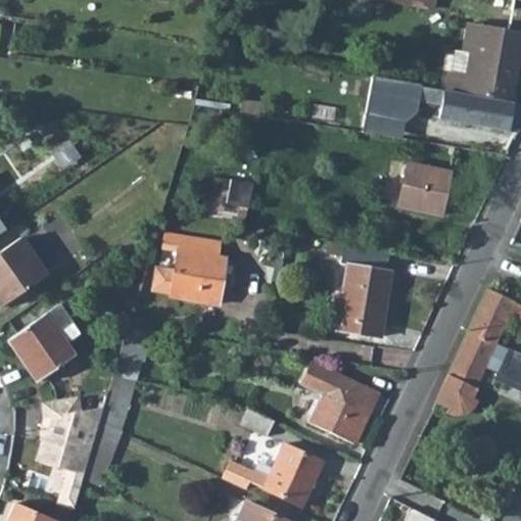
[(480,52),(485,25),(471,22),(466,50),(480,52)]
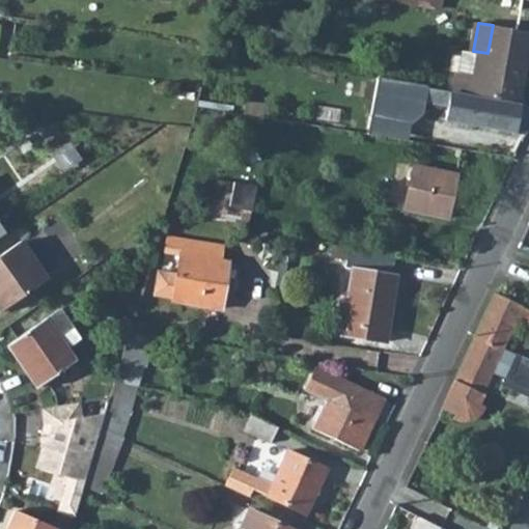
[(456,92),(480,96),(521,103),(528,54),(528,31),(493,25),(488,53),(473,51),(464,49),(456,92)]
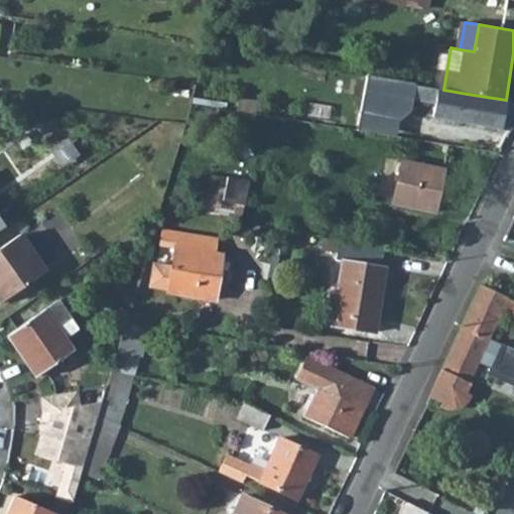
[(509,123),(513,123),(513,103),(421,90),(417,116),(433,119),(431,139),(454,142),(455,138),(458,138),(460,122),(502,127),(504,119),(509,120),(509,123)]
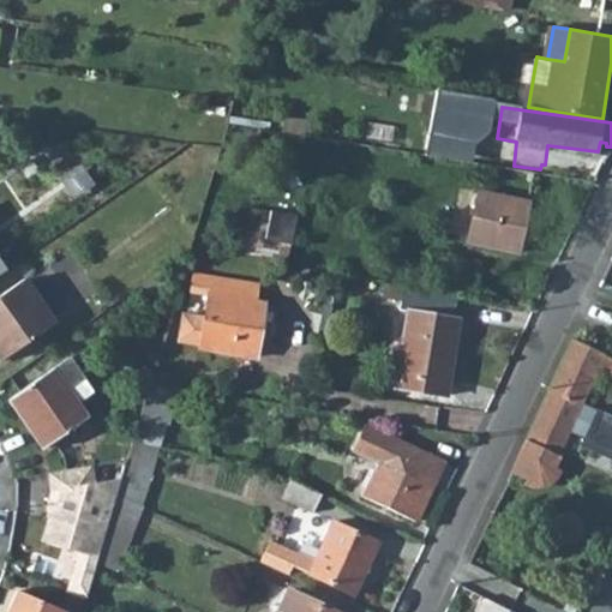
[(481,191),(471,241),(520,252),(531,201),(481,191)]
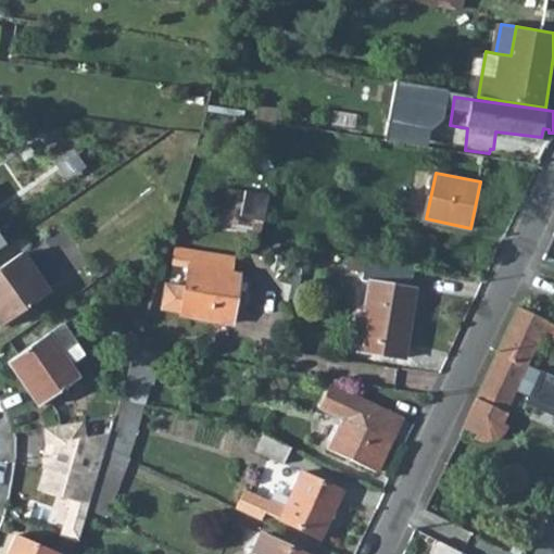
[(229,184),(221,234),(235,236),(239,211),(243,186),(229,184)]
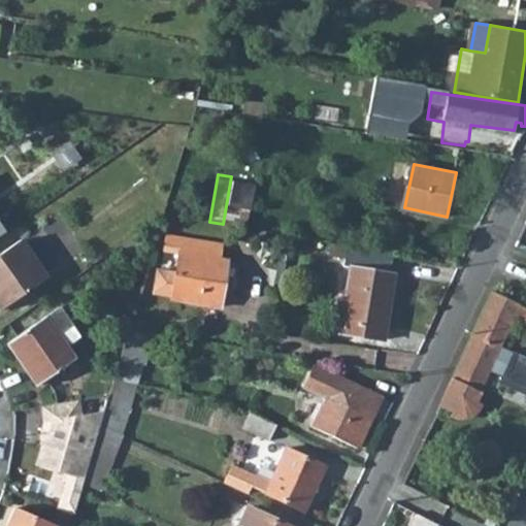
[(231,176),(227,200),(250,204),(254,181),(231,176)]
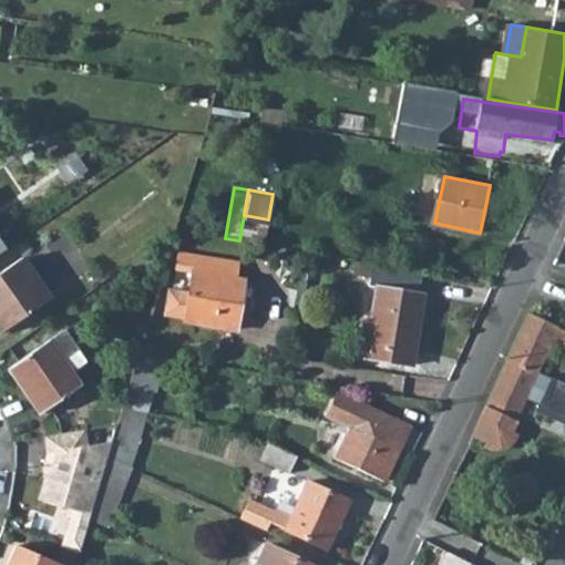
[(244,215),(239,240),(264,245),(268,219),(244,215)]
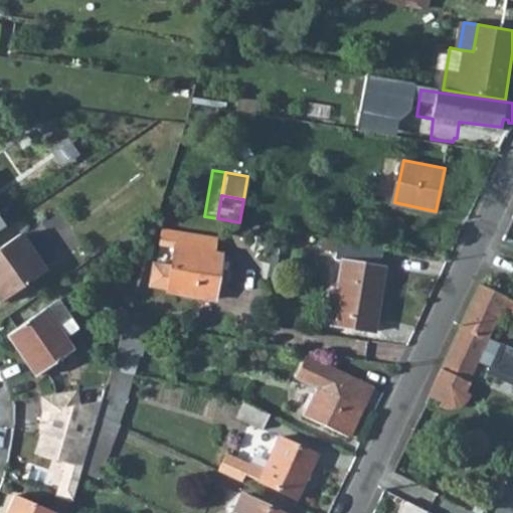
[(161,230),(159,245),(173,247),(167,294),(217,301),(224,257),(213,254),(215,238),(161,230)]
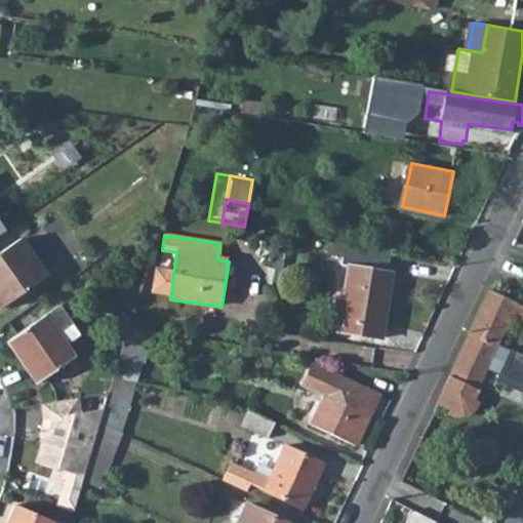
[(18,236),(0,249),(0,307),(46,273),(18,236)]
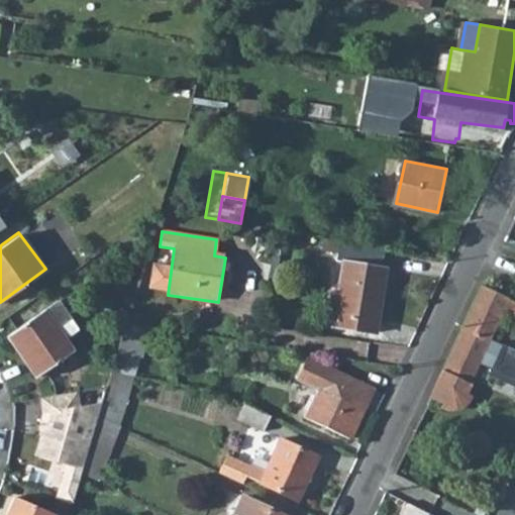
[(379,247),(351,242),(347,262),(345,262),(334,326),(379,333),(389,268),(384,267),(387,248),(379,247)]
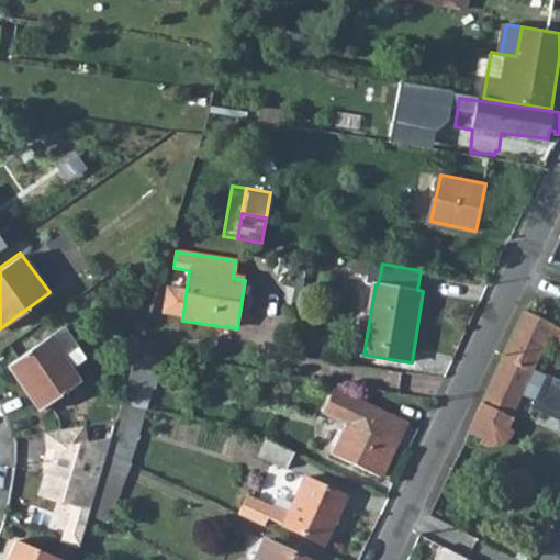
[(558,415),(559,412),(559,382),(546,376),(542,382),(528,376),(547,337),(559,342),(559,329),(552,326),(553,323),(526,310),(486,394),(469,430),(486,437),(502,432),(522,389),(536,395),(532,403),(558,415)]
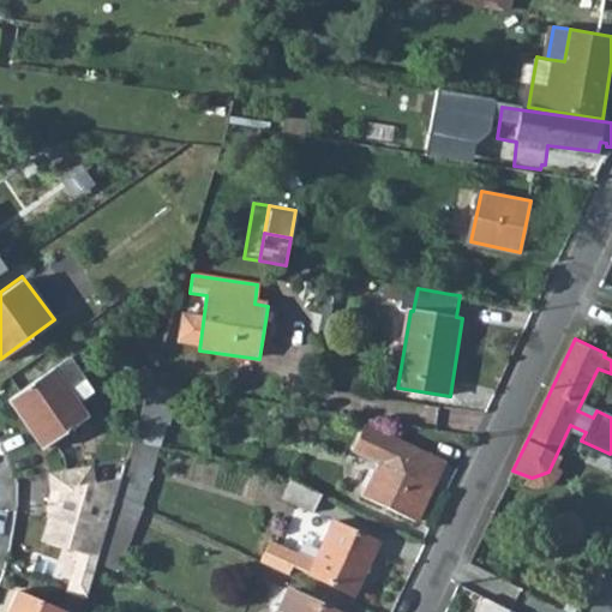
[(48,372),(5,406),(42,453),(85,419),(48,372)]
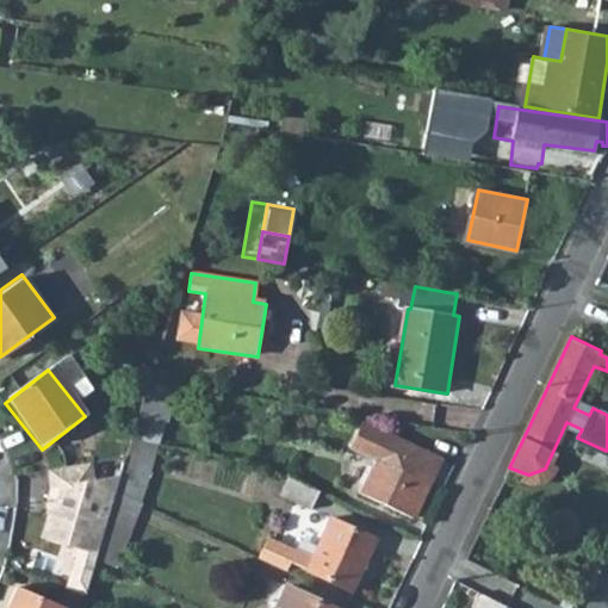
[(131,438),(131,440),(157,445),(178,388),(148,384),(144,394),(136,423),(131,438)]
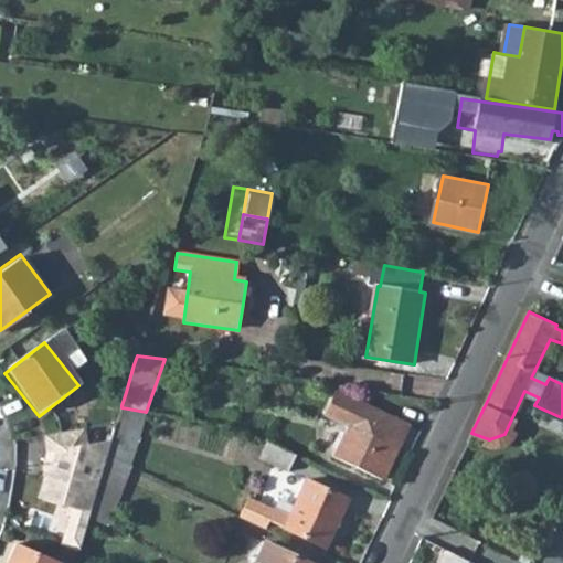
[(339,393),(328,415),(351,426),(336,458),(384,480),(410,426),(339,393)]
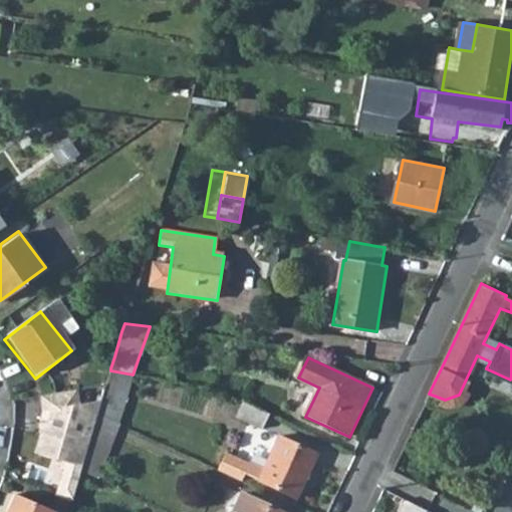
[(55,494),(73,500),(103,399),(81,403),(79,389),(40,397),(43,407),(37,431),(40,433),(34,453),(63,463),(55,494)]
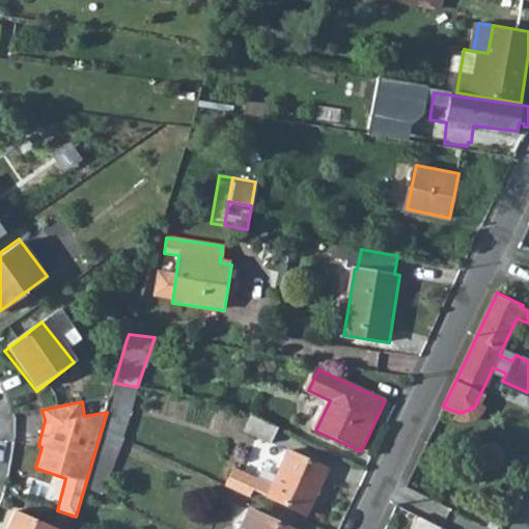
[(477,464),(481,468),(485,470),(490,470),(495,470),(500,469),(503,466),(507,458),(506,452),(506,448),(504,445),(500,441),(495,439),(489,438),(483,439),(478,443),(475,446),(474,451),(474,456),(475,461),(477,464)]
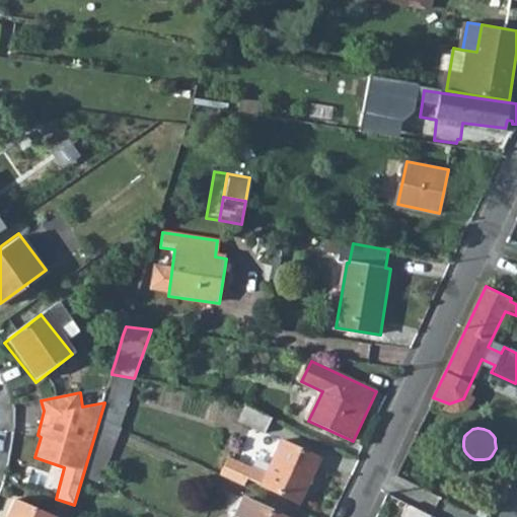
[(230,459),(223,474),(245,485),(248,478),(299,502),(320,458),(283,440),(268,473),(253,467),(252,468),(230,459)]
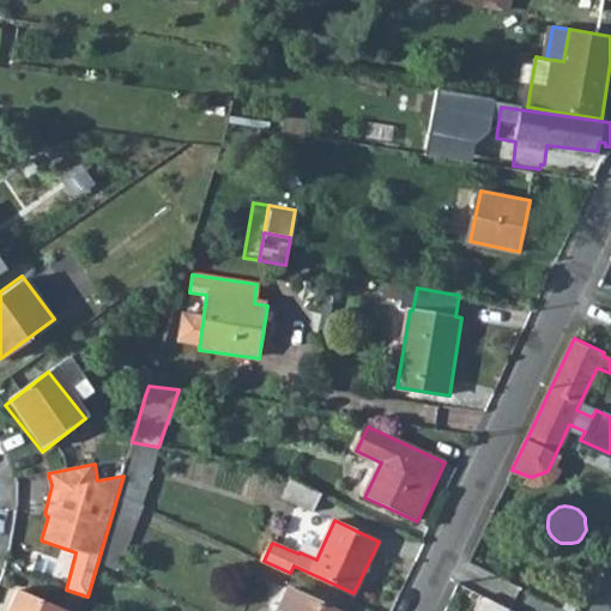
[(283,610),(332,610),(289,591),(280,610),(283,610)]
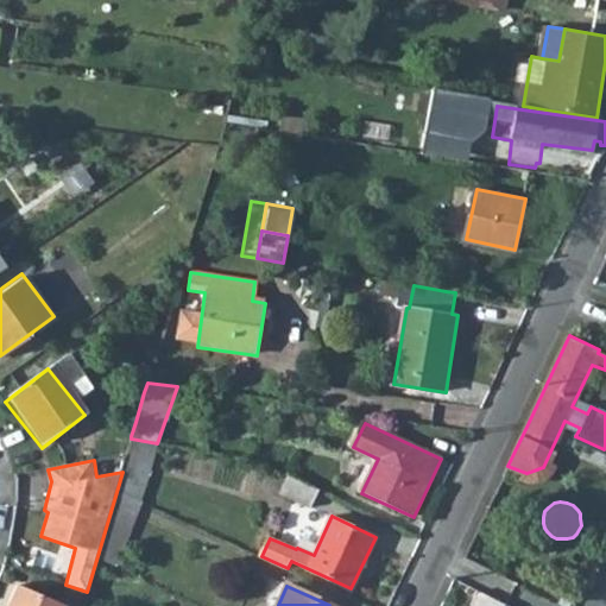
[(62,605),(17,587),(7,605),(62,605)]
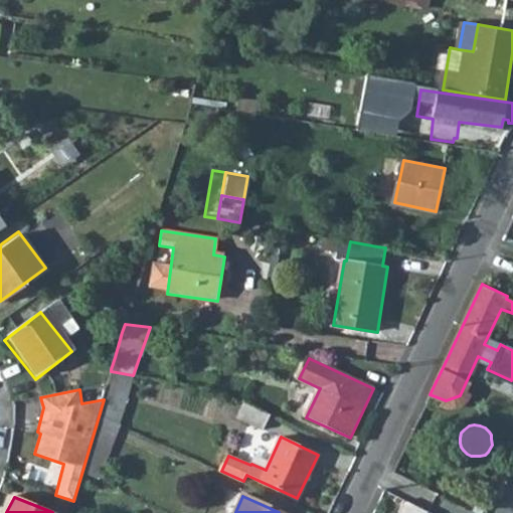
[(432,512),(405,500),(397,512),(432,512)]
